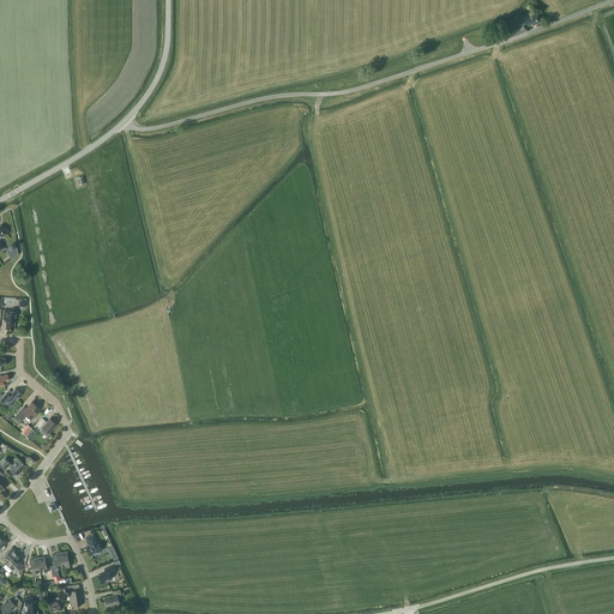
[(503,24),(507,38),(528,30),(527,26),(539,23),(535,12),(530,14),(530,17),(525,18),(524,16),(503,24)]
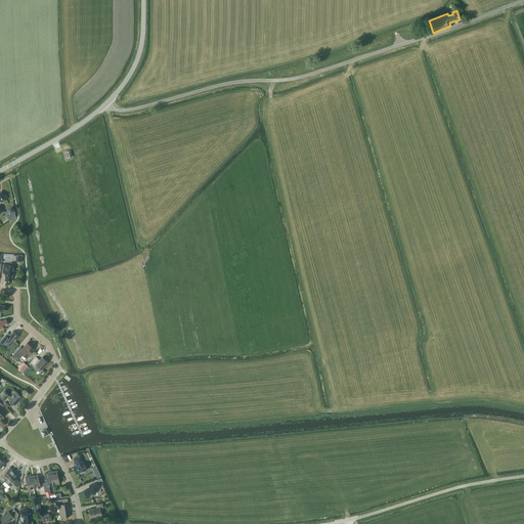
[(12,274),(13,271),(13,265),(13,264),(12,263),(11,262),(10,263),(9,263),(9,265),(3,264),(2,272),(5,272),(5,280),(12,280),(12,277),(13,277),(14,277),(14,275),(13,274),(12,274)]
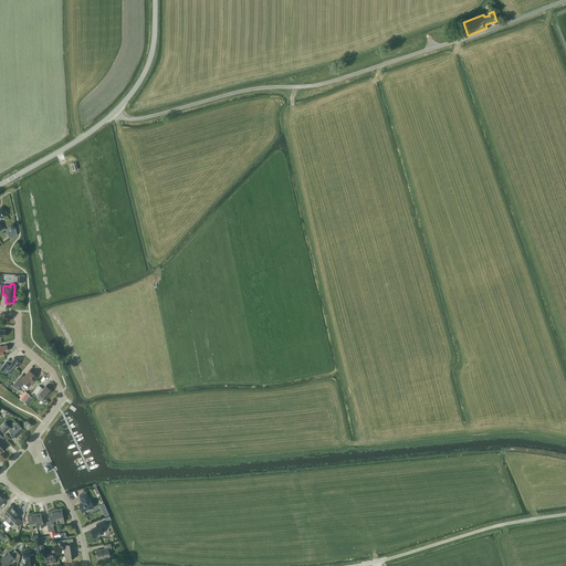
[(0,368),(9,376),(20,363),(13,358),(8,365),(4,363),(0,368)]
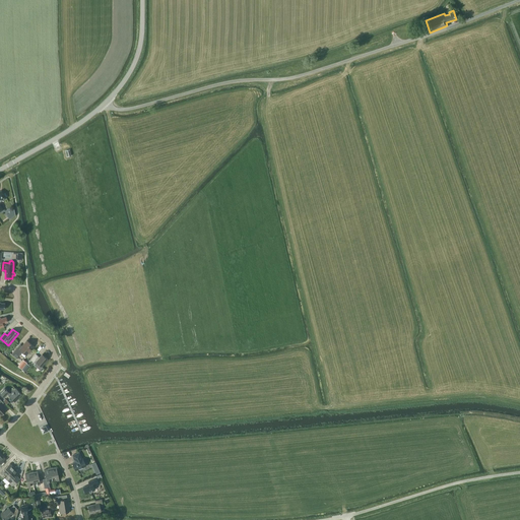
[(34,346),(26,340),(18,350),(16,348),(11,353),(16,359),(22,351),(26,354),(34,346)]
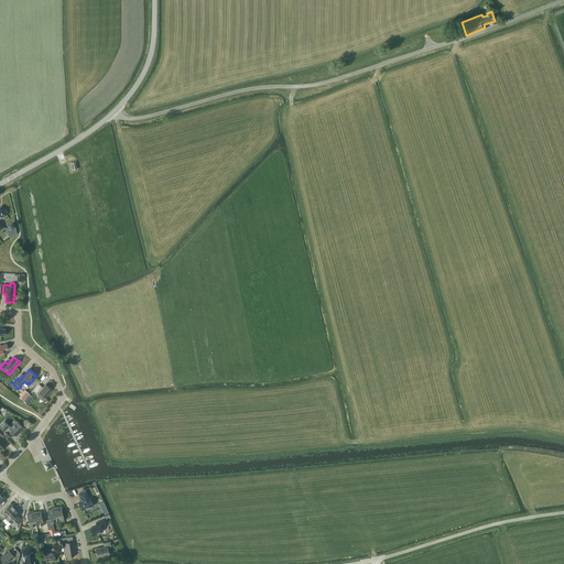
[(39,384),(33,390),(38,394),(36,396),(43,401),(45,398),(52,390),(45,384),(43,388),(39,384)]
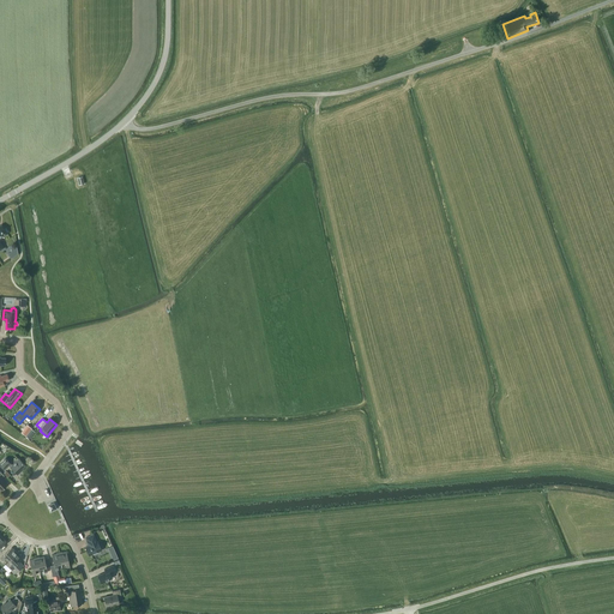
[(32,428),(28,435),(31,439),(37,431),(32,428)]
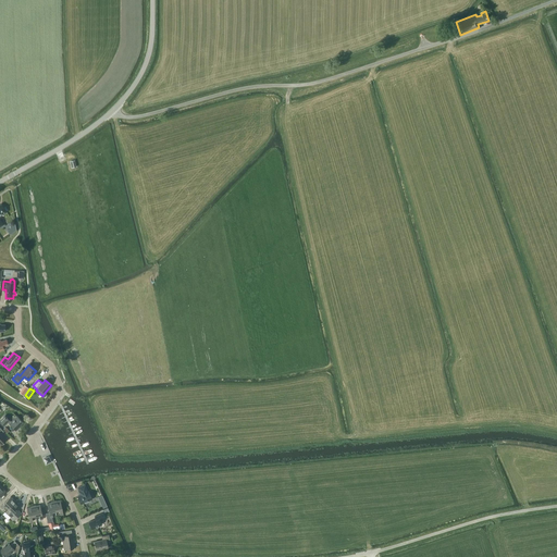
[(23,422),(16,416),(11,422),(4,416),(0,420),(0,421),(3,425),(8,422),(15,430),(19,428),(17,426),(23,422)]
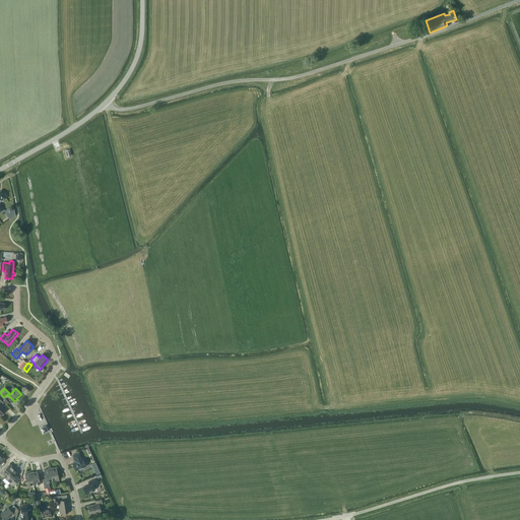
[(75,462),(72,463),(75,470),(79,469),(80,469),(81,469),(82,468),(82,467),(86,466),(82,458),(82,459),(79,452),(72,455),(75,462)]
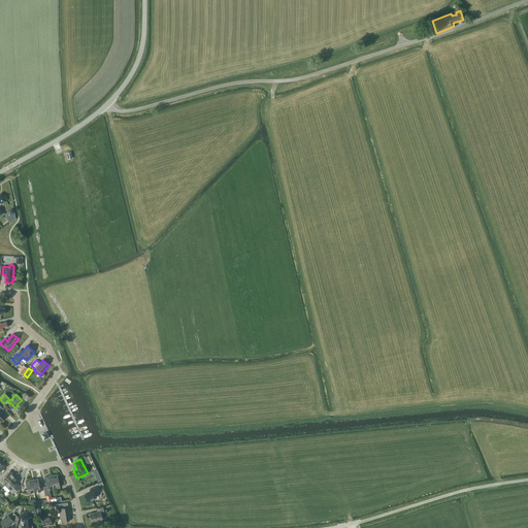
[(5,479),(8,482),(14,475),(10,470),(4,476),(0,481),(2,482),(5,479)]
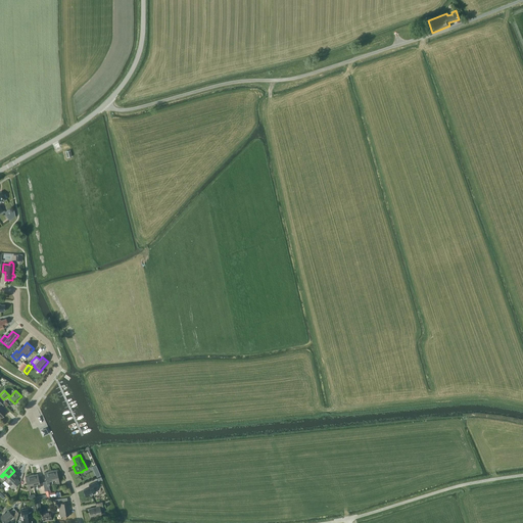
[(56,470),(50,471),(52,480),(55,479),(56,483),(59,483),(58,478),(56,470)]
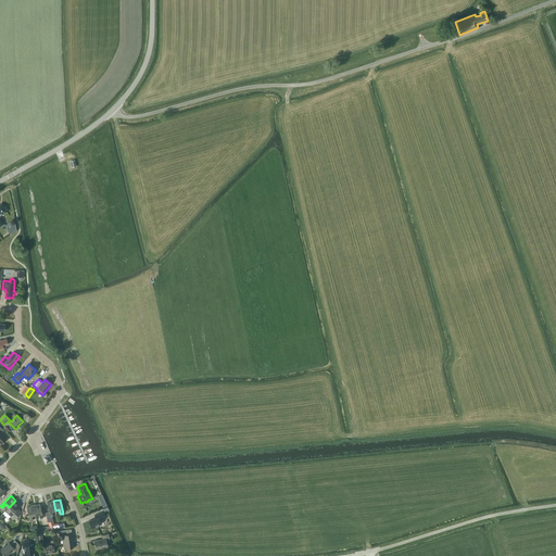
[(15,501),(9,507),(5,510),(13,519),(21,512),(17,508),(20,505),(15,501)]
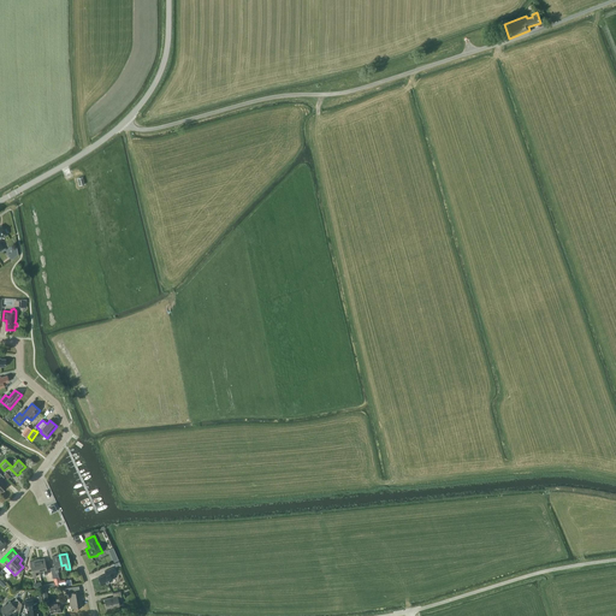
[(39,570),(40,570),(43,569),(45,575),(47,574),(46,568),(43,558),(37,560),(39,570)]
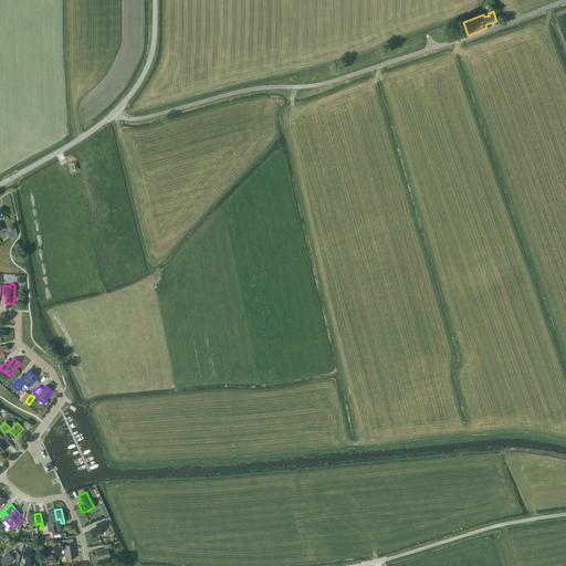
[(97,527),(90,531),(93,537),(103,533),(102,528),(105,527),(103,522),(96,524),(97,527)]
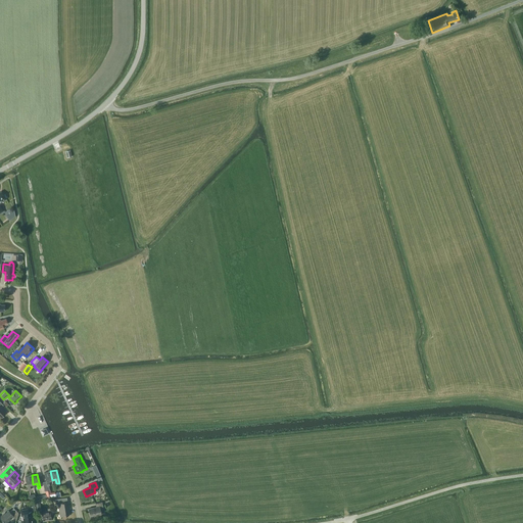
[(57,504),(59,516),(69,515),(66,497),(55,500),(56,504),(57,504)]
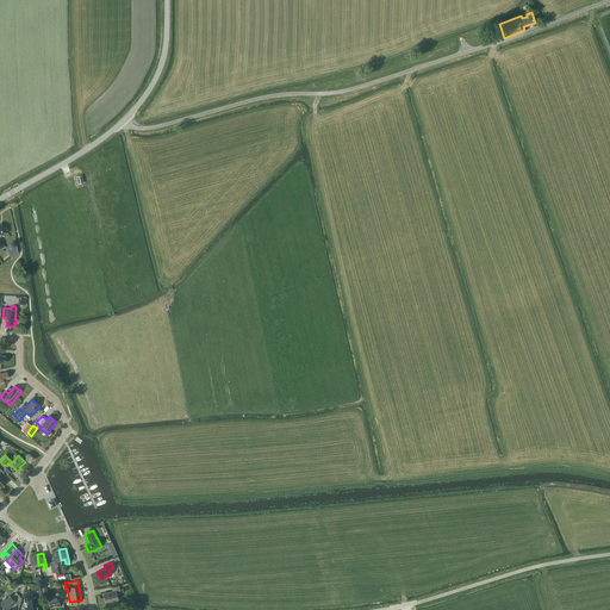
[(104,593),(105,603),(118,599),(117,593),(120,592),(119,585),(111,587),(112,591),(104,593)]
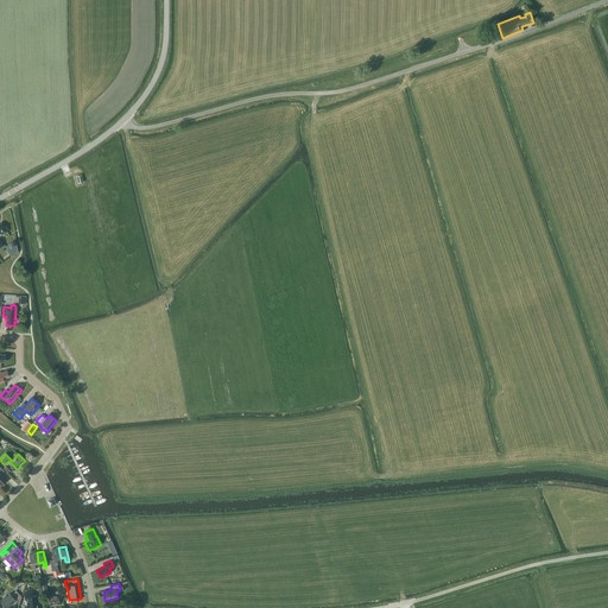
[(6,607),(14,601),(19,603),(21,596),(17,590),(12,595),(10,594),(4,599),(4,597),(0,600),(0,601),(5,607),(6,607)]
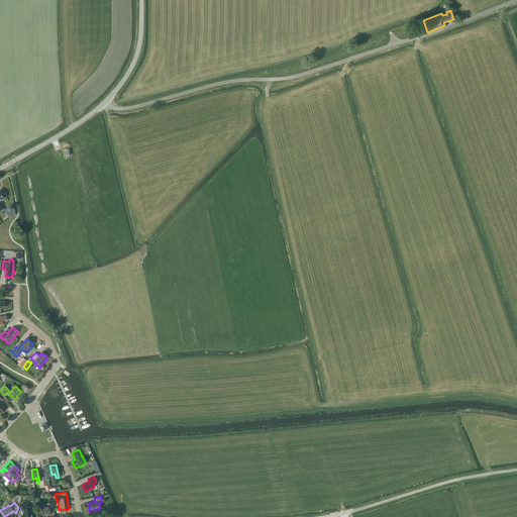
[(47,505),(41,506),(42,515),(50,514),(49,509),(53,508),(52,502),(46,503),(47,505)]
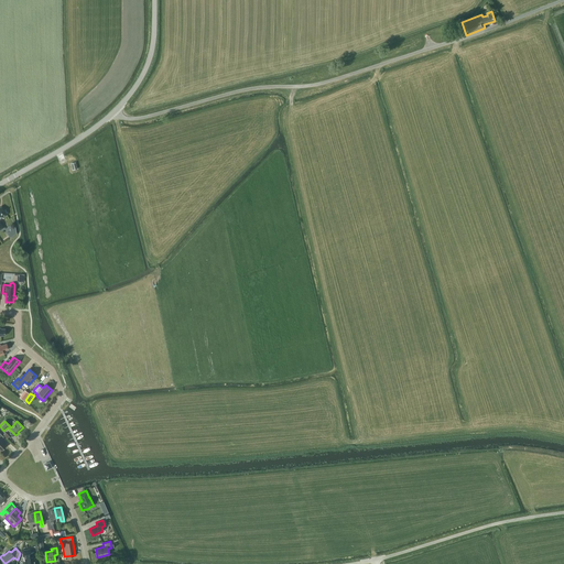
[(36,563),(34,552),(30,552),(30,549),(22,550),(24,563),(29,563),(36,563)]
